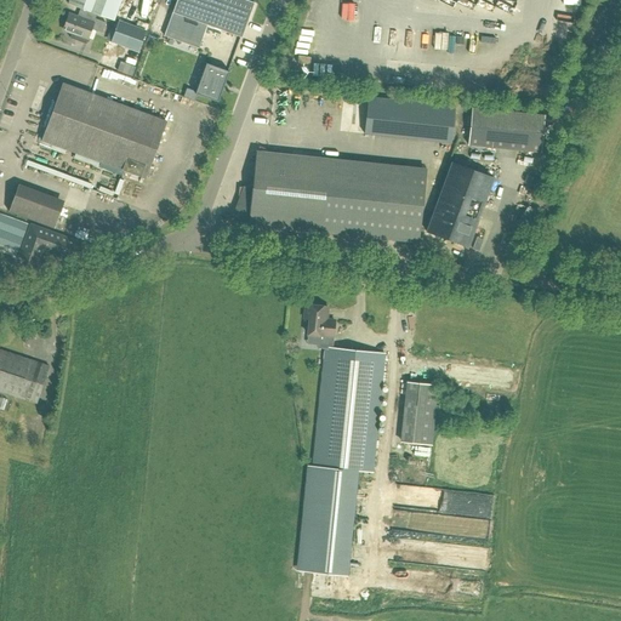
[(69,0),(68,4),(83,10),(114,21),(121,0),(69,0)]
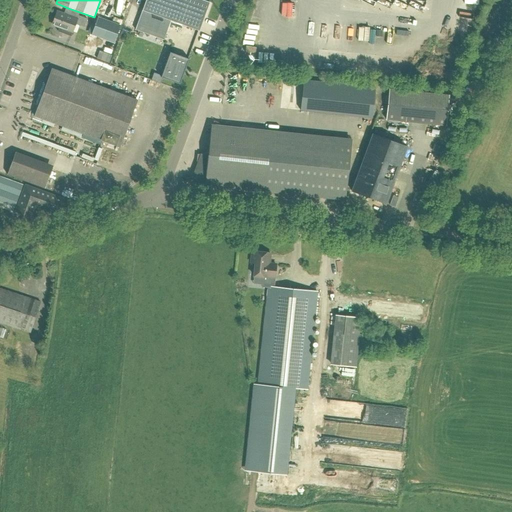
[(103,0),(102,8),(110,10),(112,0),(103,0)]
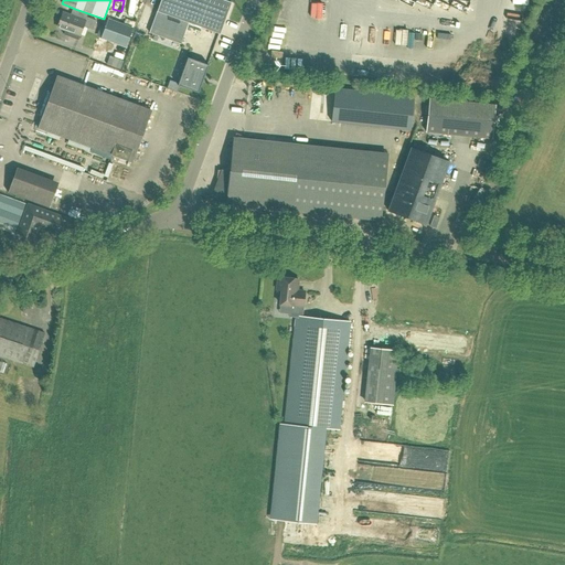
[(231,2),(224,0),(160,0),(157,11),(220,34),(231,2)]
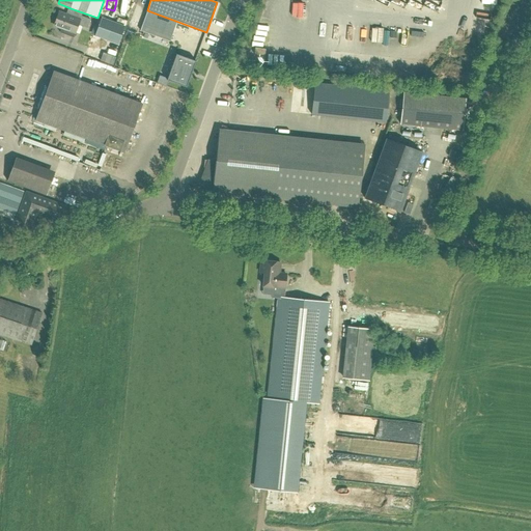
[(93,30),(98,18),(71,8),(67,16),(58,12),(54,25),(61,28),(59,32),(74,37),(75,33),(78,25),(87,28),(93,30)]
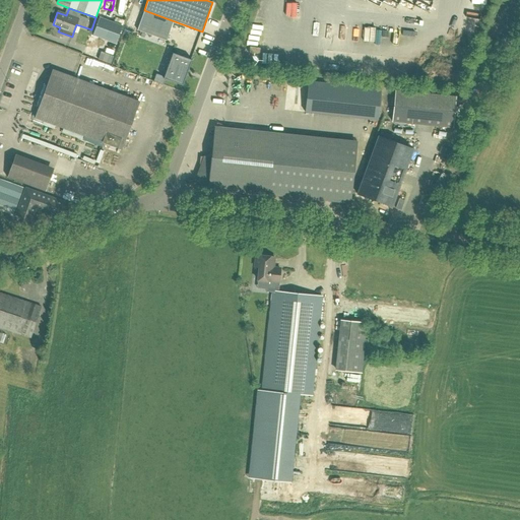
[(100,20),(93,36),(117,44),(122,28),(123,26),(101,17),(100,20)]
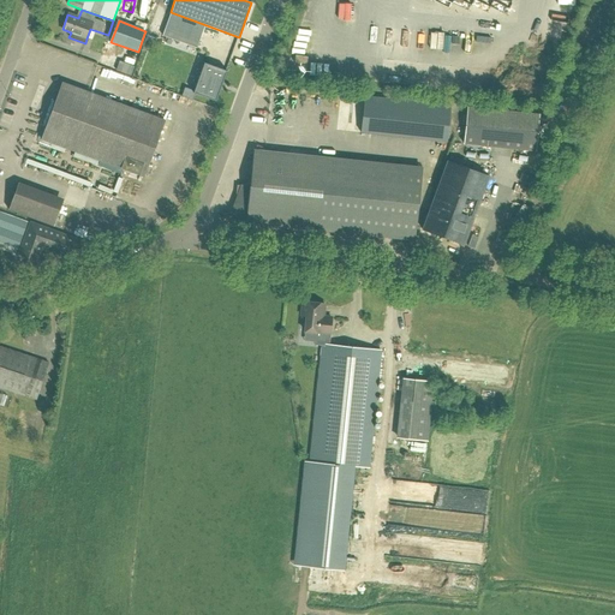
[(358,25),(357,35),(363,36),(362,43),(369,43),(370,27),(358,25)]
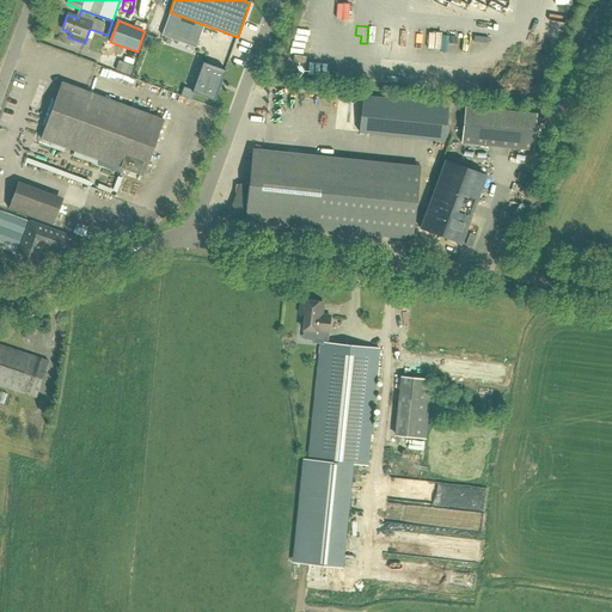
[(86,60),(99,63),(103,54),(90,50),(86,60)]
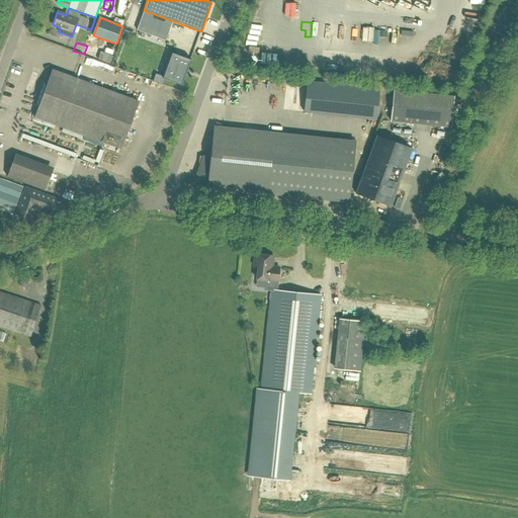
[(85,56),(91,57),(93,48),(87,46),(85,56)]
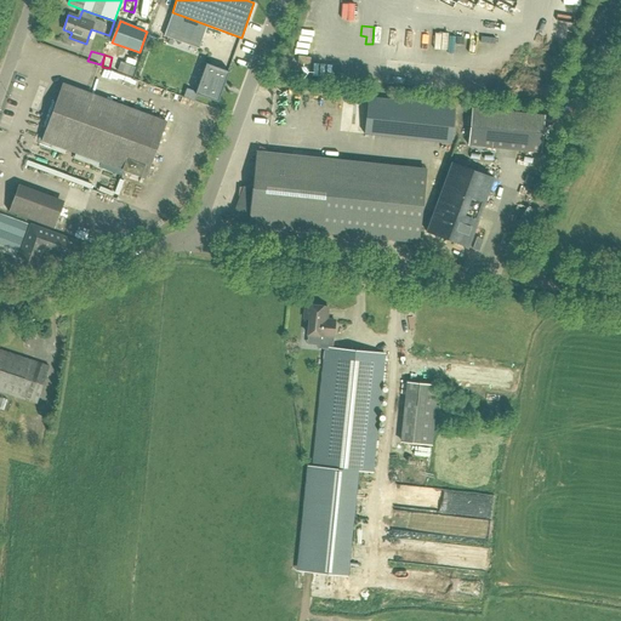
[(300,56),(298,70),(311,72),(312,57),(300,56)]
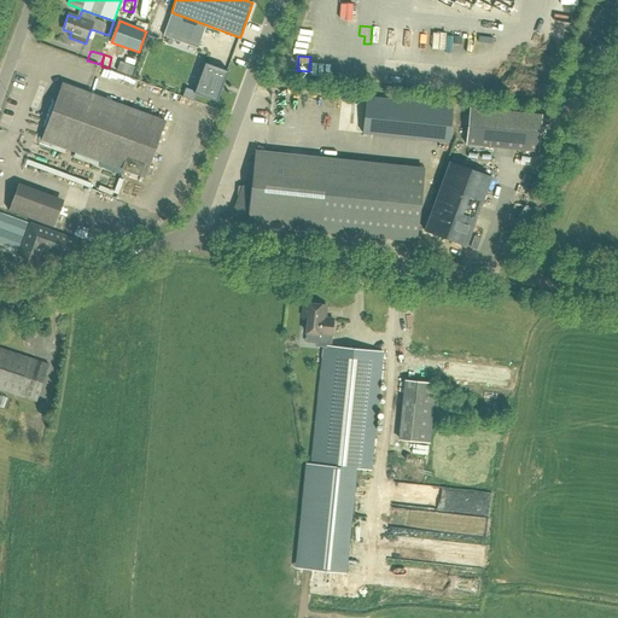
[(205,63),(194,93),(217,101),(228,71),(205,63)]
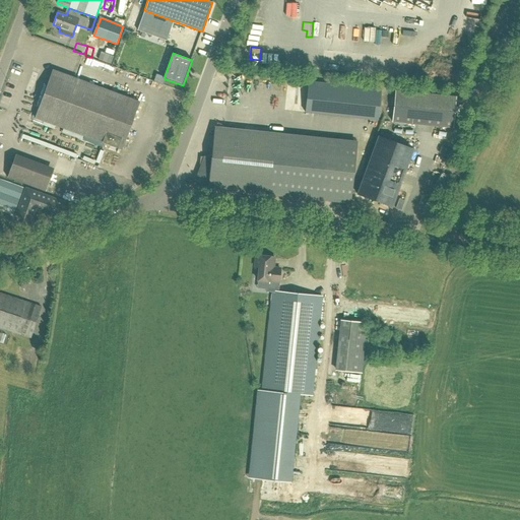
[(122,63),(121,69),(132,71),(134,65),(122,63)]
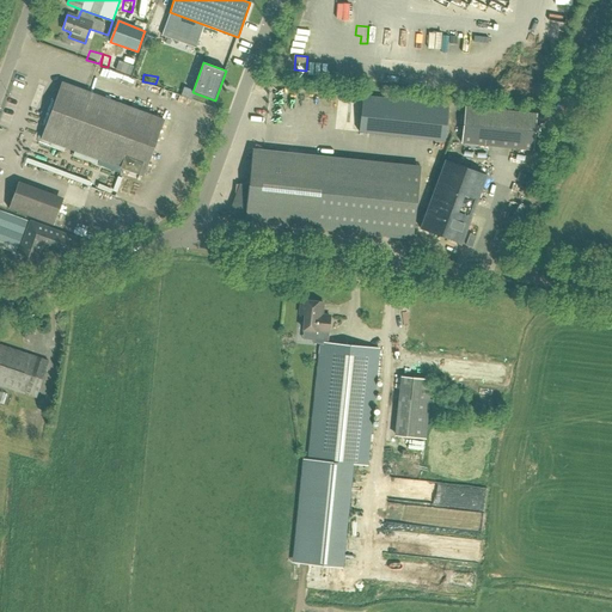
[(164,120),(62,83),(41,139),(142,176),(164,120)]
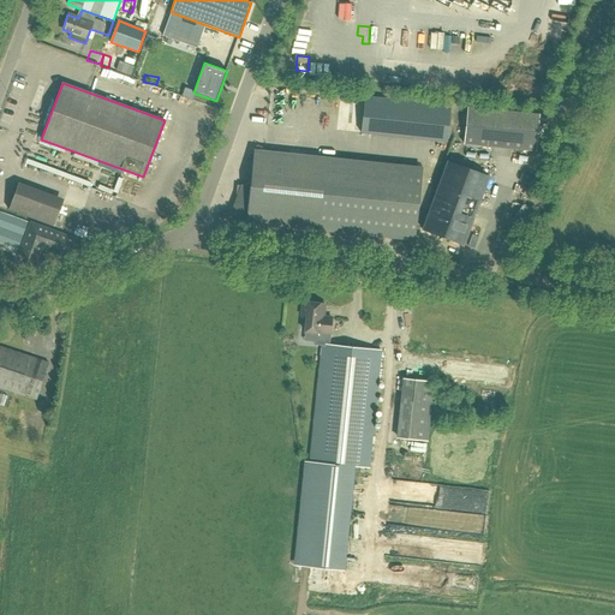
[(365,96),(362,132),(447,141),(451,106),(365,96)]
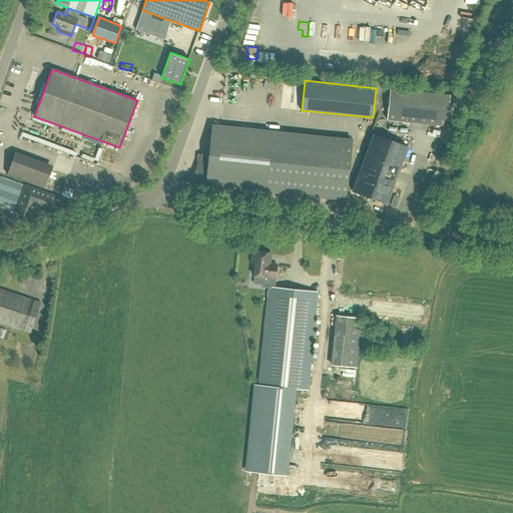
[(450,95),(390,89),(387,119),(447,125),(450,95)]
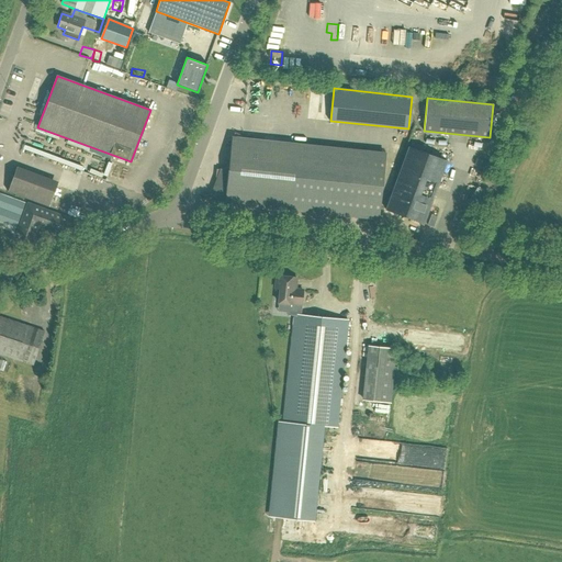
[(352,150),(232,137),(225,203),(345,216),(352,150)]
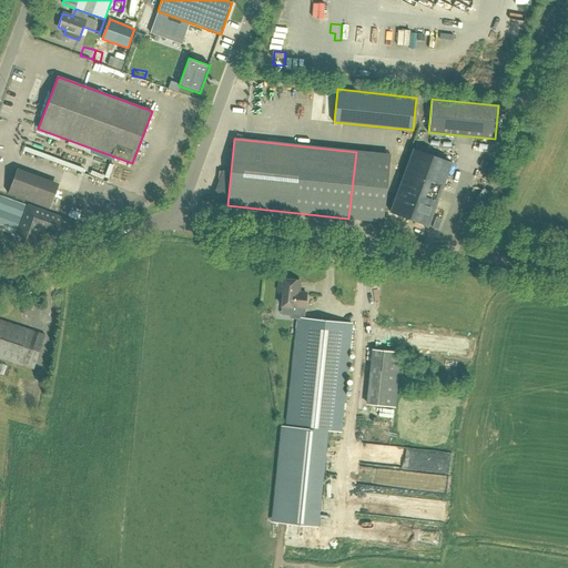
[(474,154),(490,155),(492,150),(485,149),(485,146),(475,145),(474,154)]
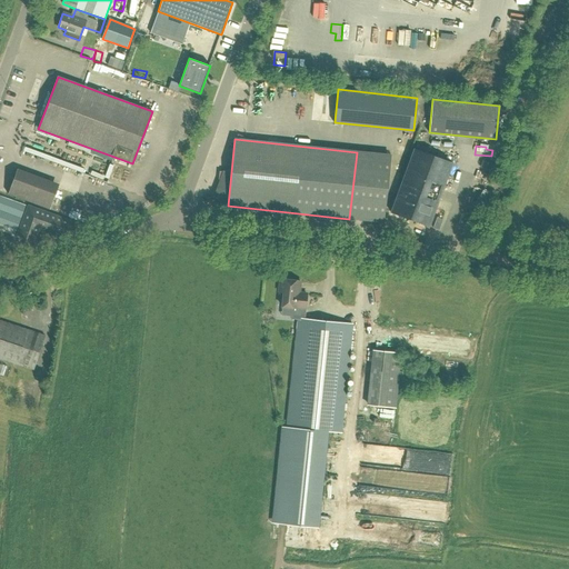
[(452,161),(415,148),(392,211),(429,225),(452,161)]
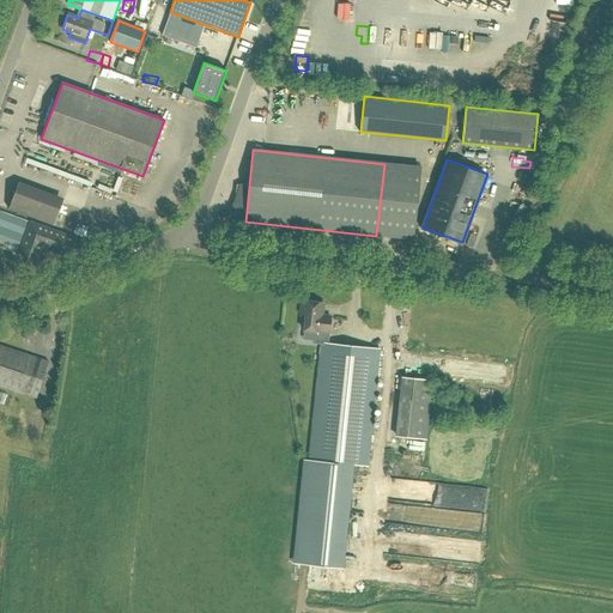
[(76,161),(73,165),(86,173),(89,168),(76,161)]
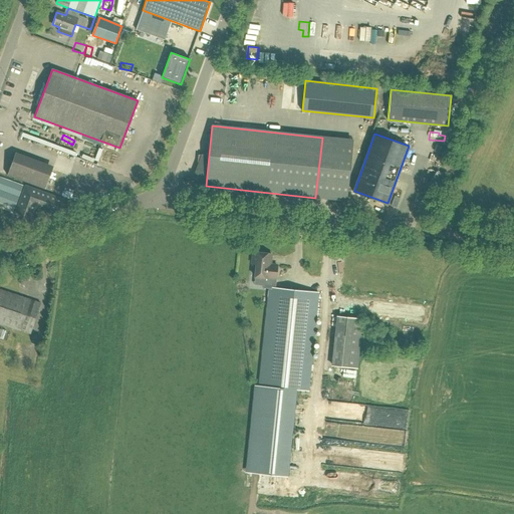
[(350,141),(322,138),(315,198),(343,200),(350,141)]
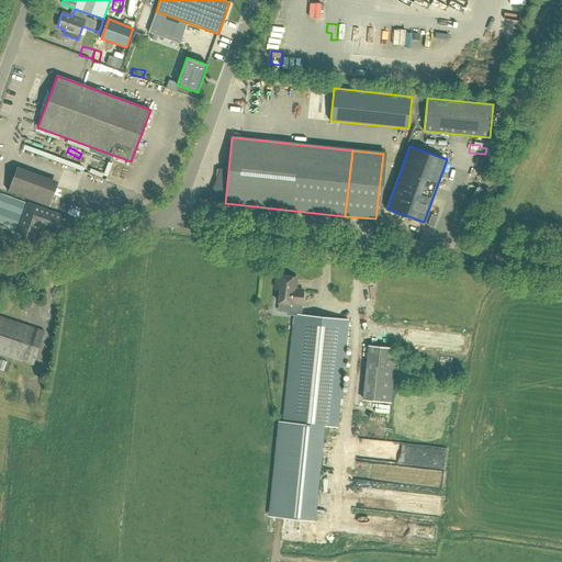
[(58,182),(18,167),(8,192),(49,206),(58,182)]
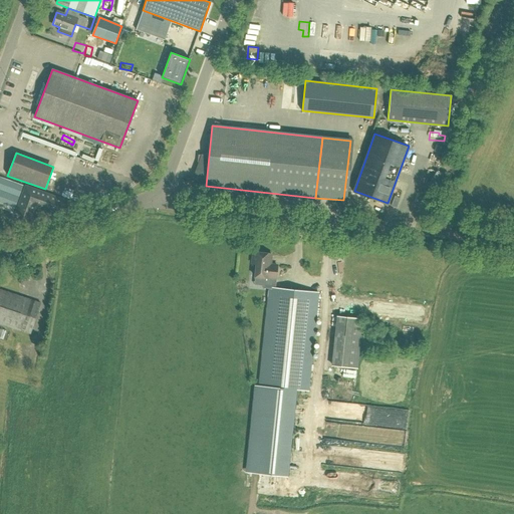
[(407,160),(403,173),(415,176),(419,163),(407,160)]
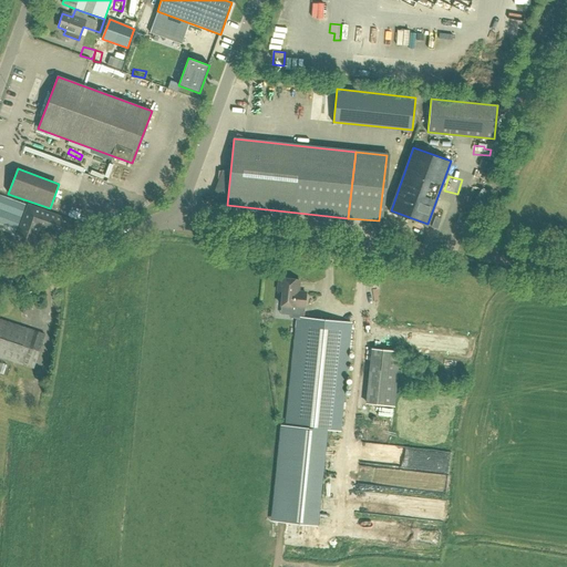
[(26,204),(0,195),(0,223),(17,229),(26,204)]
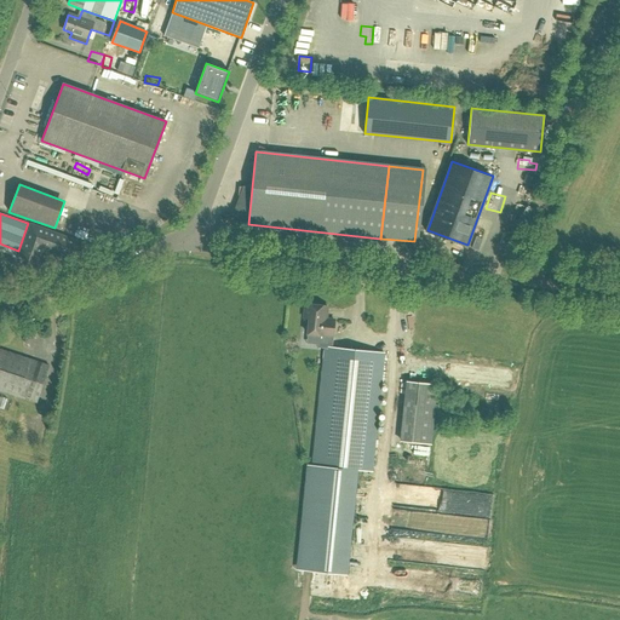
[(78,242),(30,224),(19,257),(38,263),(42,250),(55,254),(55,256),(56,256),(56,254),(62,257),(74,252),(78,242)]
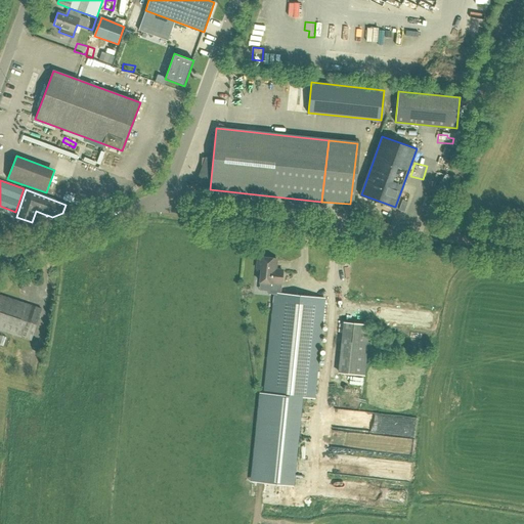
[(68,191),(64,201),(76,204),(79,195),(68,191)]
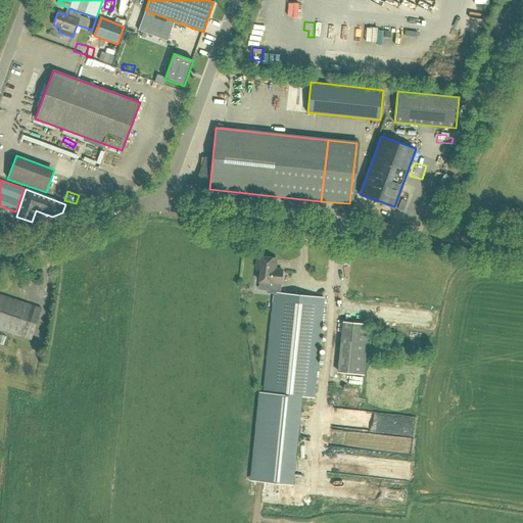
[(401,199),(398,209),(403,211),(407,201),(401,199)]
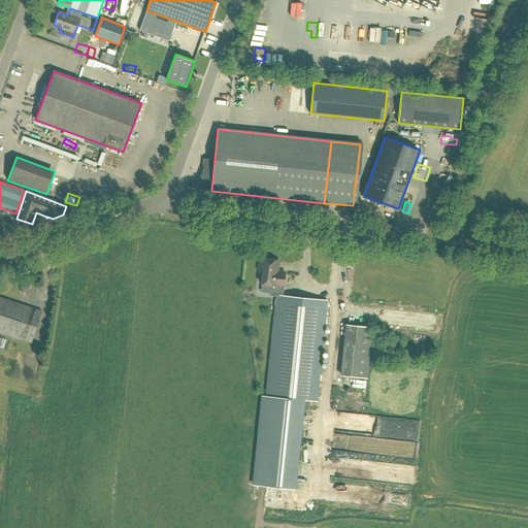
[(261,396),(252,486),(266,487),(284,489),(293,399),(317,401),(319,374),(327,301),(282,296),(283,286),(284,272),(276,271),(277,261),(259,259),(258,270),(263,271),(262,284),(275,285),(274,296),(276,296),(268,369),(266,396),(261,396)]
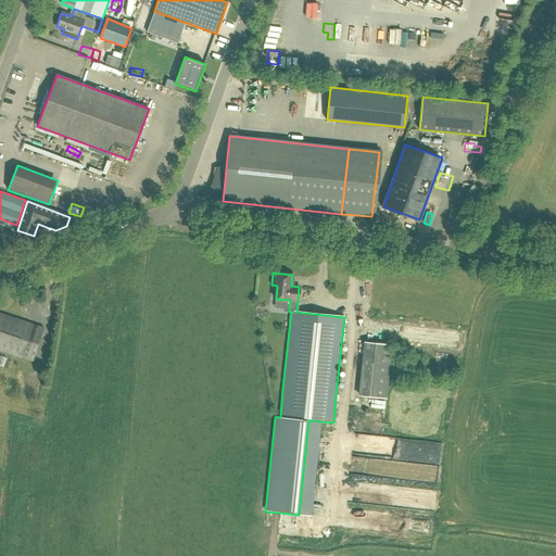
[(45,327),(0,312),(0,351),(33,362),(45,327)]
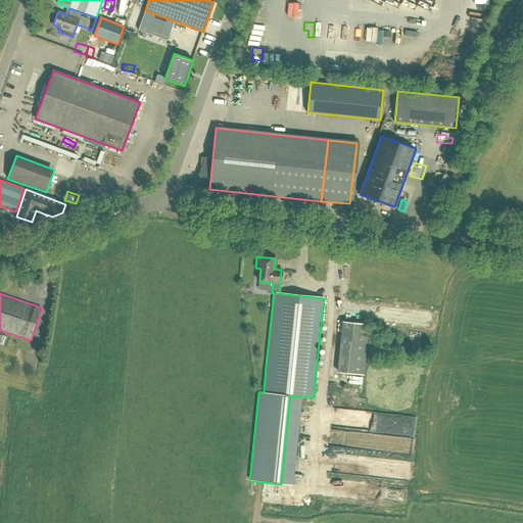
[(369,325),(342,322),(337,373),(364,376),(369,325)]
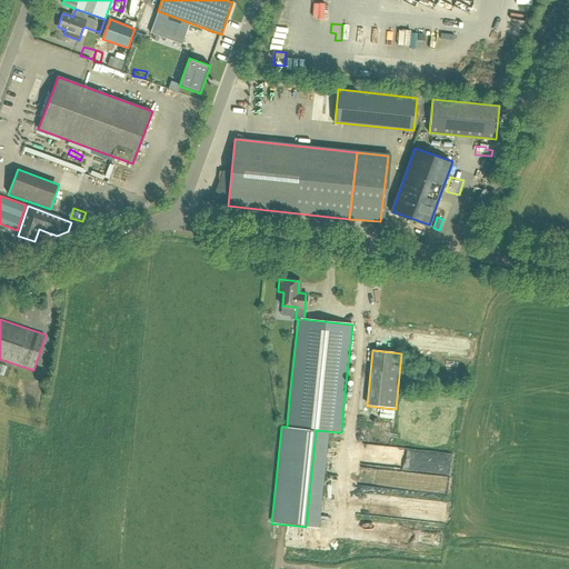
[(3,365),(0,372),(7,376),(10,368),(3,365)]
